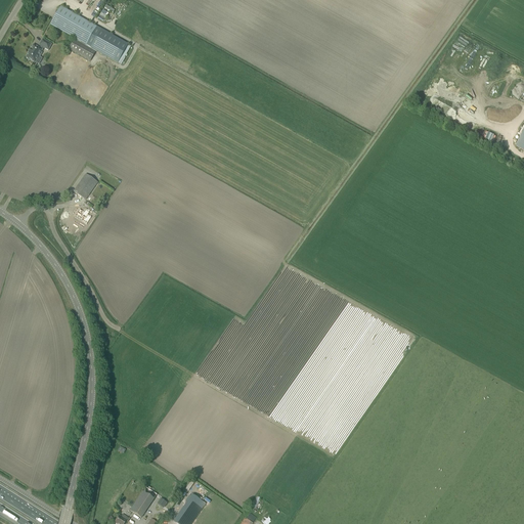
[(118,63),(128,44),(60,7),(50,26),(75,39),(69,49),(90,61),(96,52),(88,48),(89,47),(118,63)]
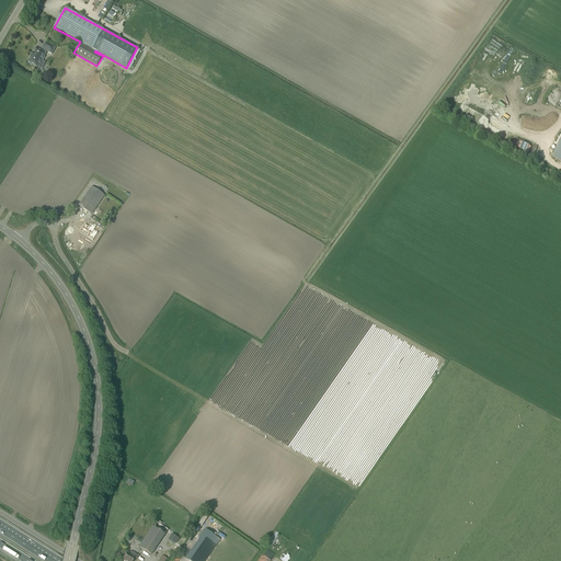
[(111,22),(116,14),(111,11),(106,19),(111,22)]
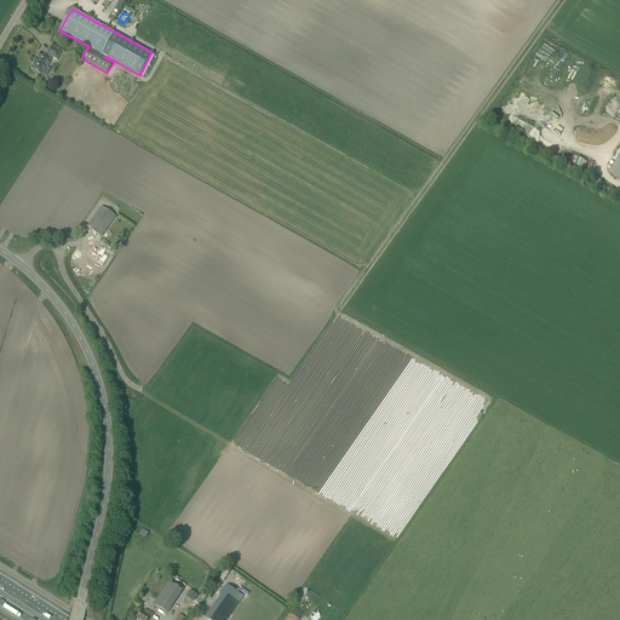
[(41,74),(46,76),(50,69),(47,68),(50,63),(49,62),(51,57),(57,61),(61,53),(50,47),(46,53),(47,55),(45,57),(39,55),(36,59),(35,58),(33,63),(34,63),(32,68),(41,74)]
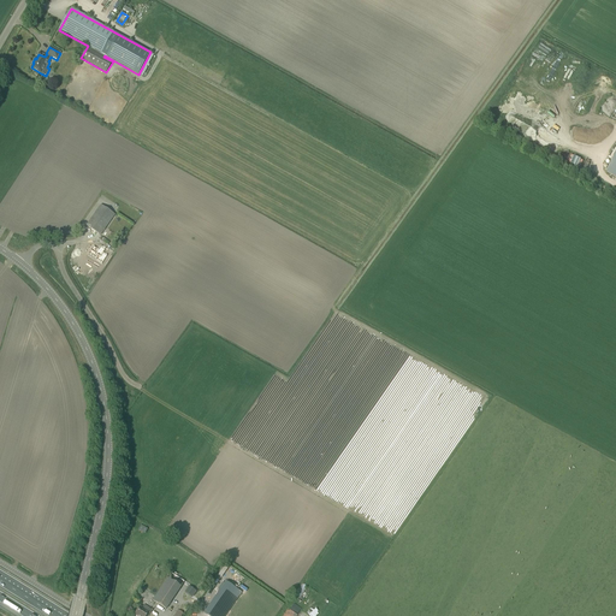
[(605,172),(615,177),(615,143),(606,160),(611,163),(605,172)]
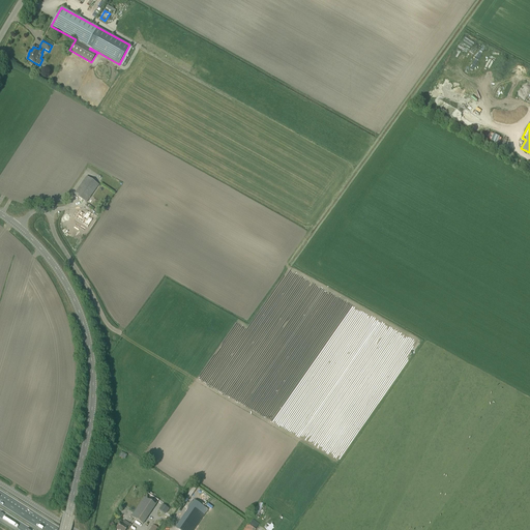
[(490,134),(488,140),(499,144),(501,138),(490,134)]
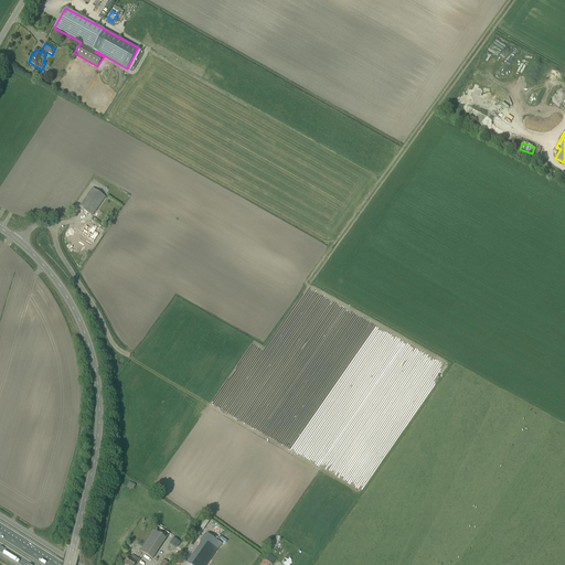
[(80,208),(92,216),(105,196),(93,188),(80,208)]
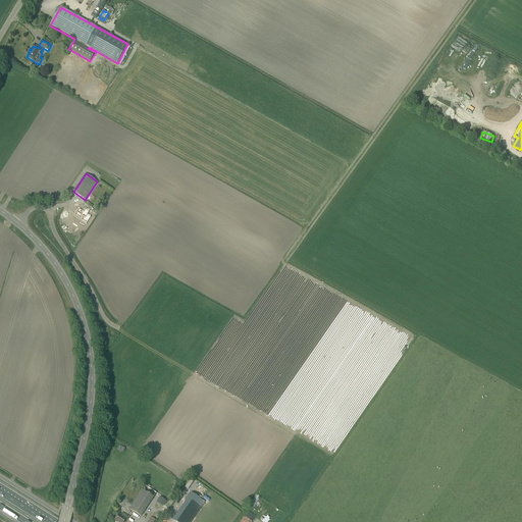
[(188,492),(193,482),(190,480),(185,490),(188,492)]
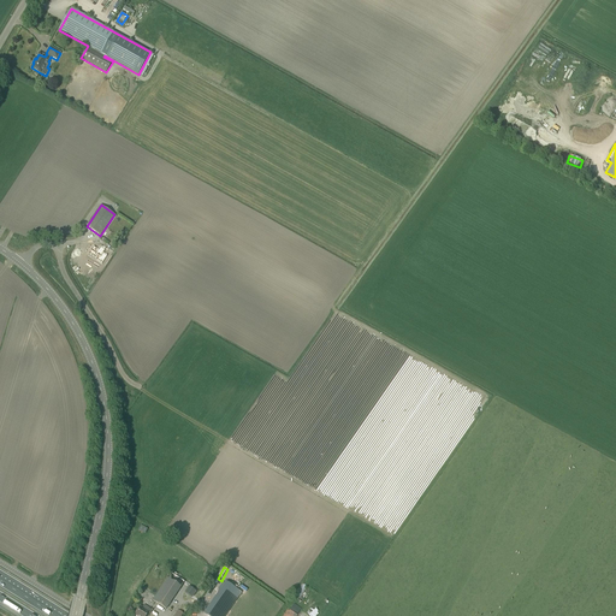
[(165,610),(184,582),(171,573),(152,600),(165,610)]
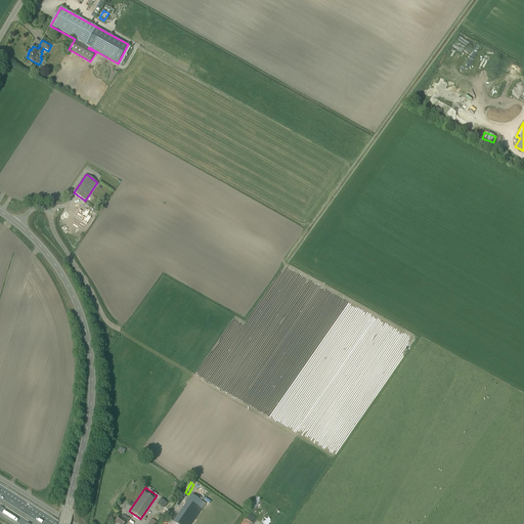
[(176,523),(190,523),(205,505),(192,495),(173,522),(176,523)]
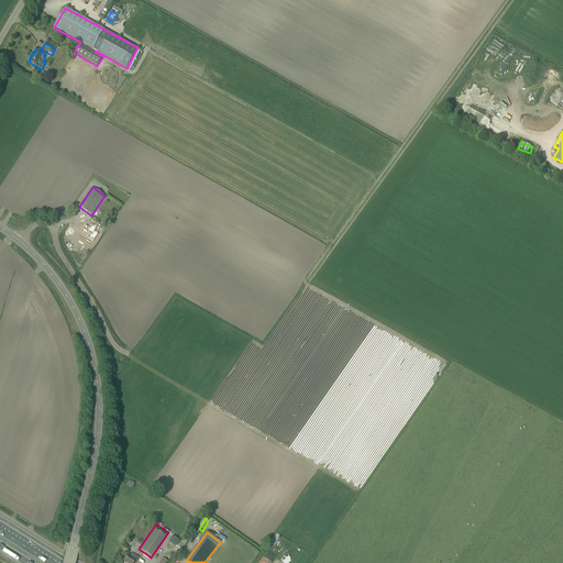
[(275,551),(284,539),(280,537),(272,548),(275,551)]
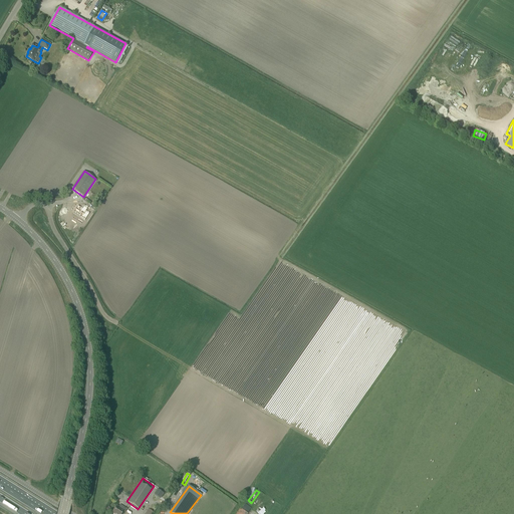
[(242,509),(240,508),(236,513),(247,513),(252,507),(246,503),(242,509)]
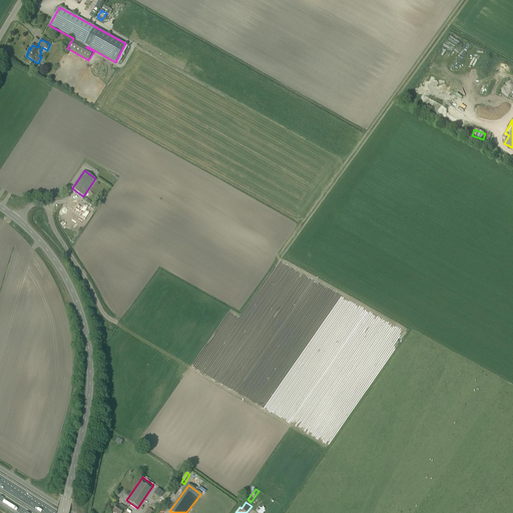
[(112,512),(113,512),(121,512),(123,511),(125,511),(126,509),(119,504),(117,507),(116,506),(112,512)]
